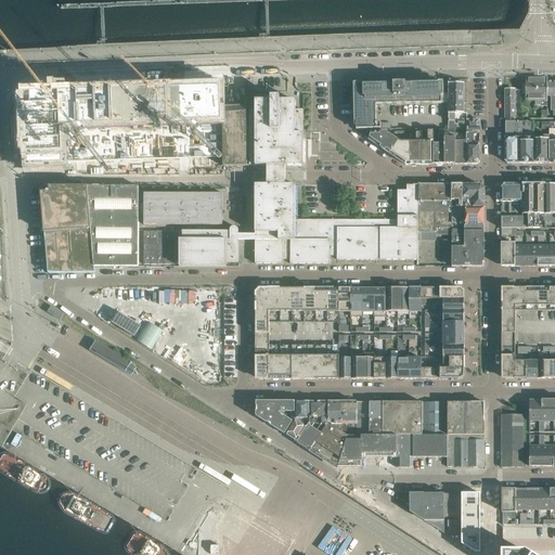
[(547,78),(526,77),(526,85),(523,85),(521,92),(526,92),(526,101),(534,101),(534,106),(547,106),(547,97),(547,81),(547,78)]
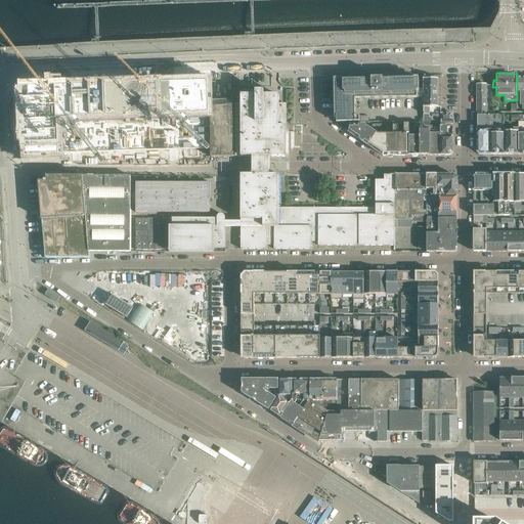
[(355,116),(355,99),(417,98),(417,79),(384,80),(384,78),(376,78),(372,79),(372,80),(336,80),(336,108),(336,122),(359,122),(359,116),(357,116),(355,116)]
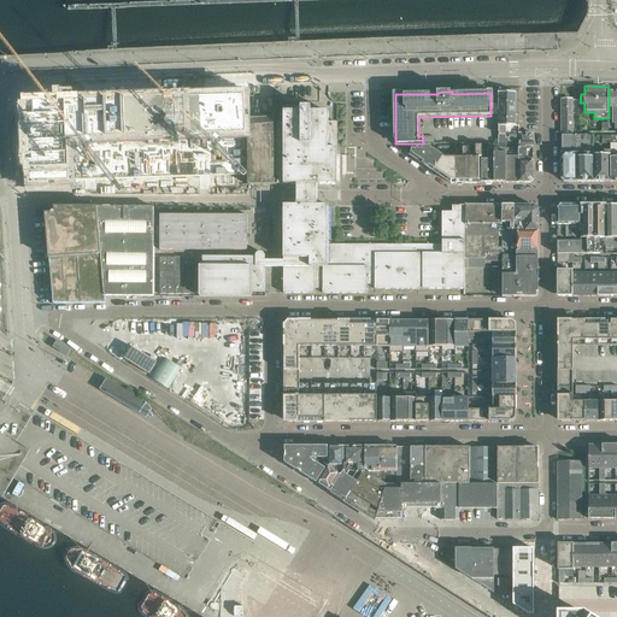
[(499,127),(499,146),(506,146),(509,146),(509,139),(505,139),(505,127),(516,127),(516,93),(499,92),(499,93),(499,109),(499,117),(497,117),(497,122),(499,122),(499,127)]
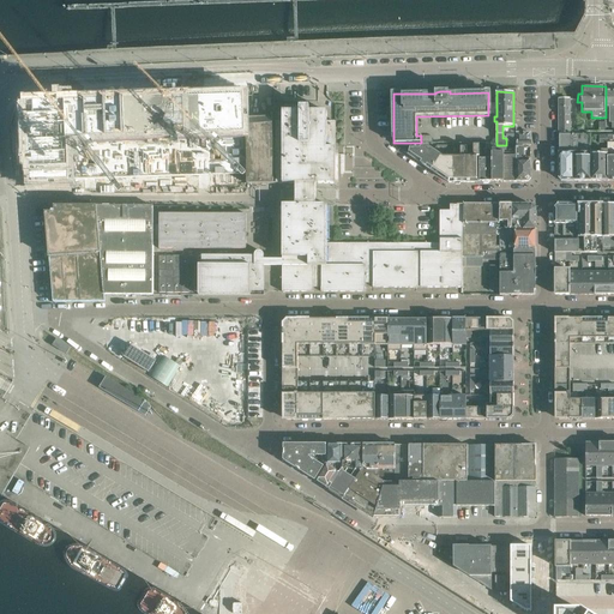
[(70,103),(67,103),(68,140),(186,136),(244,133),(245,133),(244,96),(230,97),(224,97),(221,97),(215,97),(211,97),(205,97),(205,98),(203,98),(196,98),(193,98),(187,98),(185,98),(182,98),(176,98),(173,100),(173,98),(166,100),(163,100),(156,100),(154,100),(146,100),(144,100),(143,100),(137,101),(134,101),(126,101),(124,101),(116,101),(115,101),(103,102),(96,102),(94,102),(86,102),(85,102),(83,102),(78,102),(76,102),(70,103)]
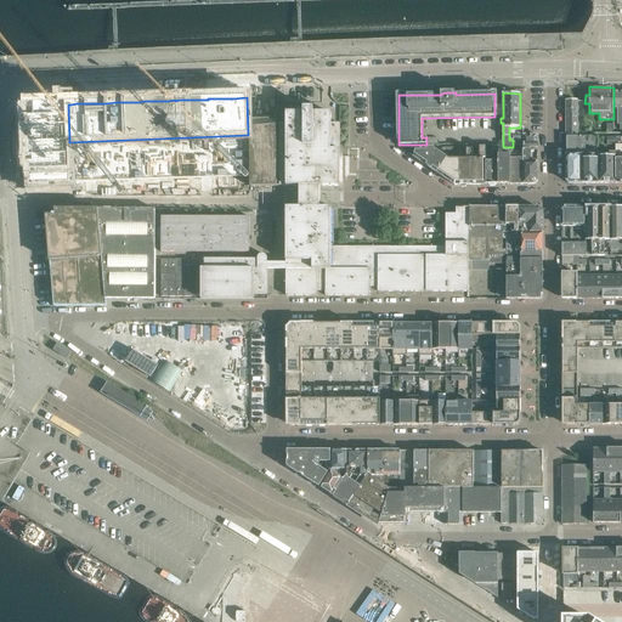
[(565,101),(566,135),(577,135),(577,134),(577,101),(565,101)]
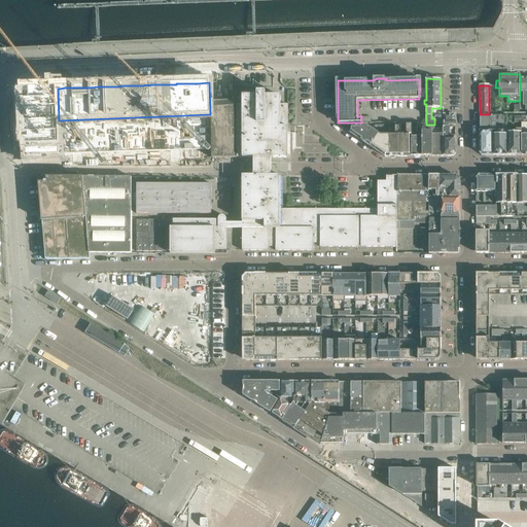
[(27,90),(25,90),(27,159),(61,156),(60,154),(59,120),(58,89),(43,89),(40,89),(40,90),(38,90),(35,90),(29,90),(27,90)]
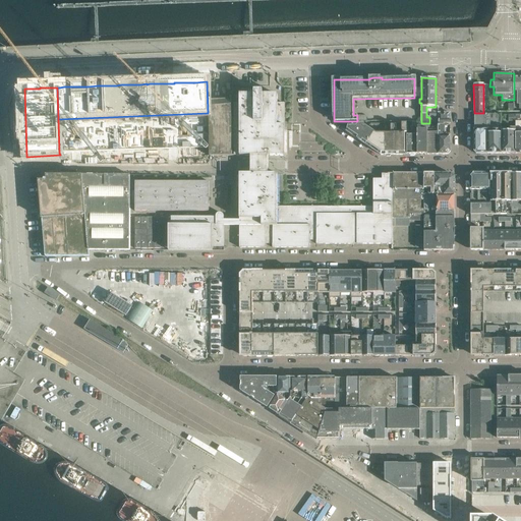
[(231,103),(232,156),(250,156),(250,166),(250,173),(268,173),(268,166),(268,156),(287,156),(287,155),(284,155),(285,103),(277,103),(277,95),(239,95),(239,103),(231,103)]
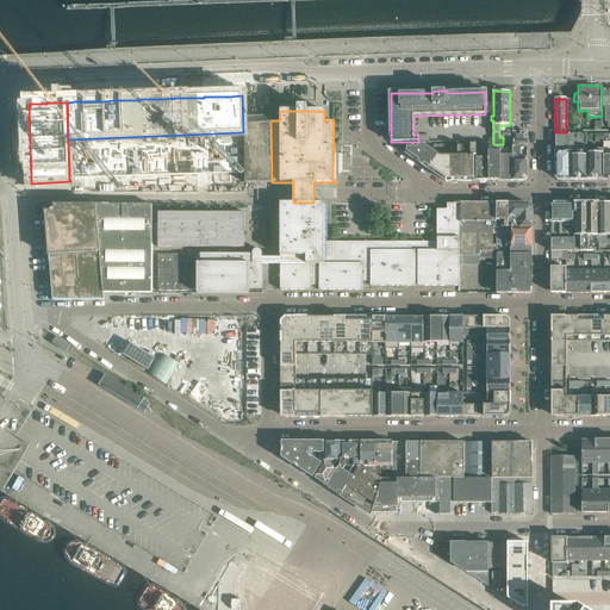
[(272,182),(271,120),(271,116),(244,117),(244,148),(244,182),(272,182)]
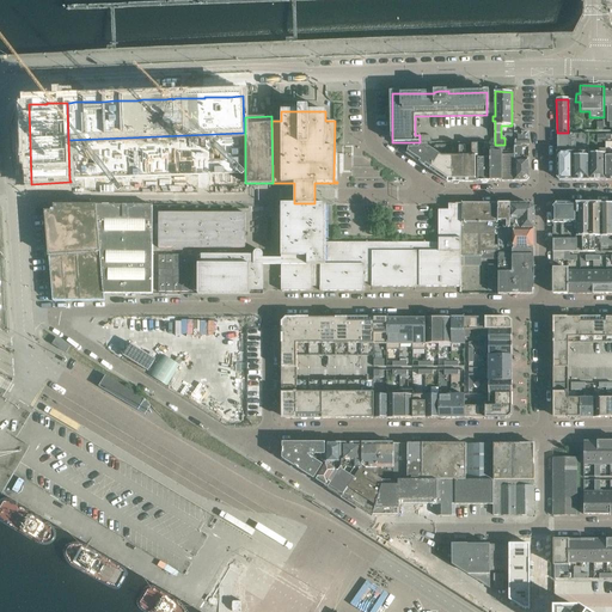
[(185,135),(68,140),(69,179),(245,173),(243,133),(185,135)]
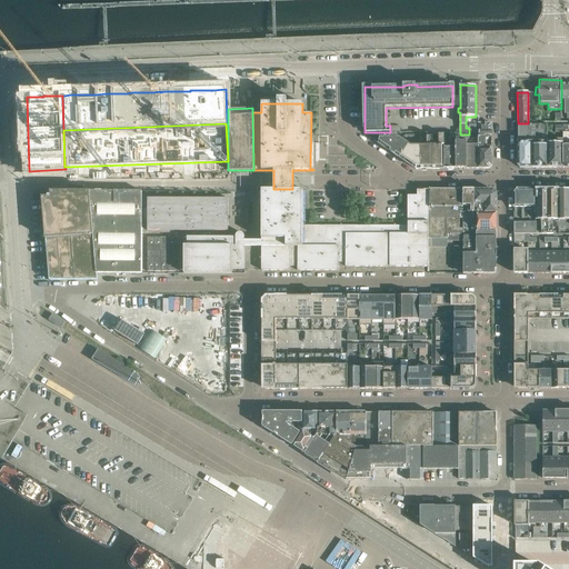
[(491,123),(479,123),(479,135),(491,135),(491,123)]
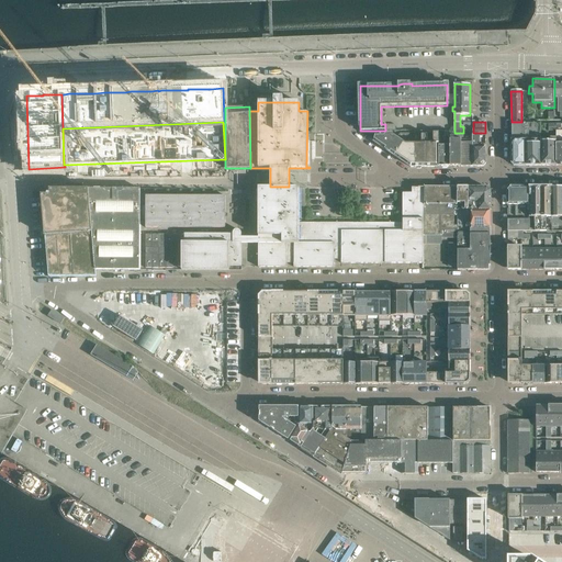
[(512,163),(514,166),(525,166),(525,123),(512,123),(512,163)]
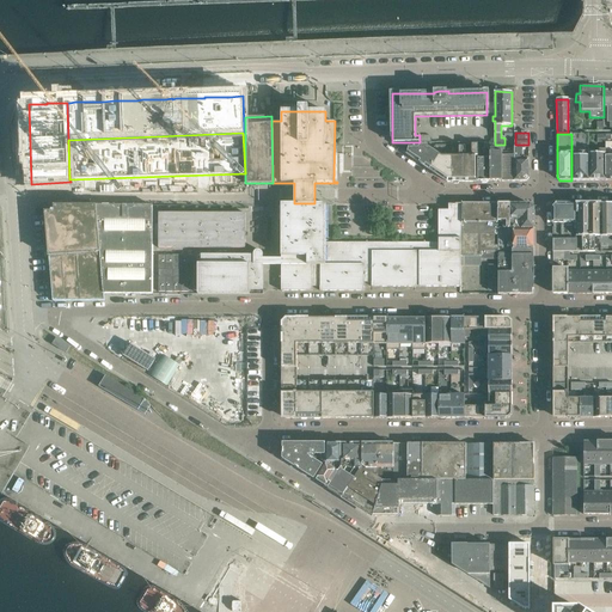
[(588,135),(571,134),(571,181),(588,181),(588,153),(588,135)]
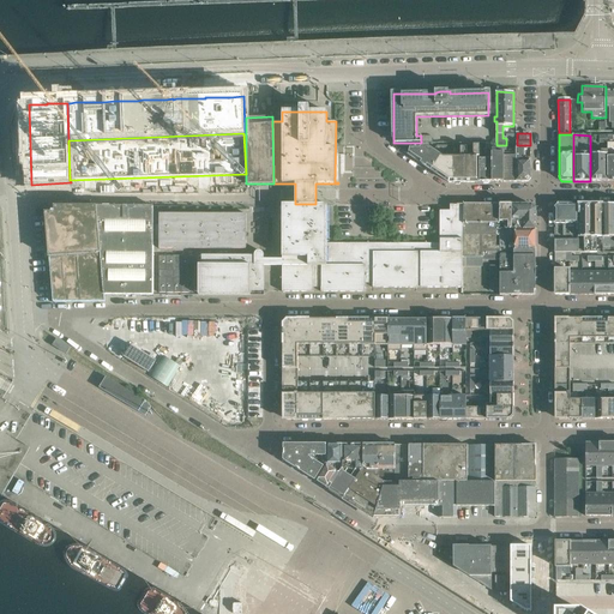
[(474,157),(467,157),(467,182),(480,182),(479,155),(480,155),(480,145),(474,145),(474,157)]
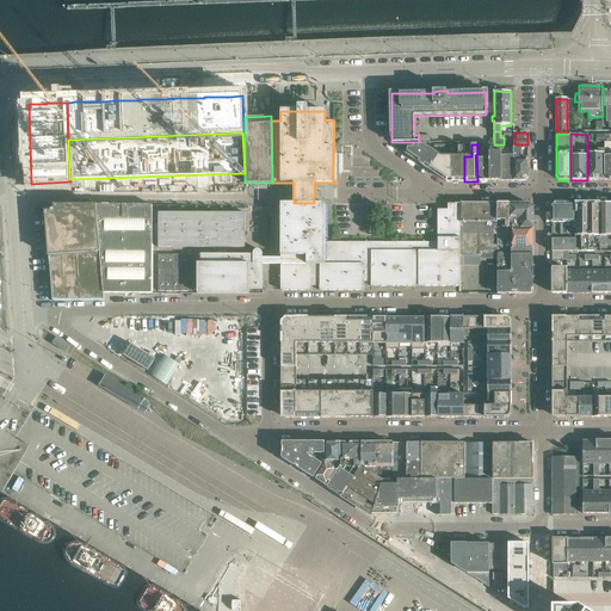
[(485,154),(477,154),(476,154),(477,181),(489,181),(489,144),(485,144),(485,154)]
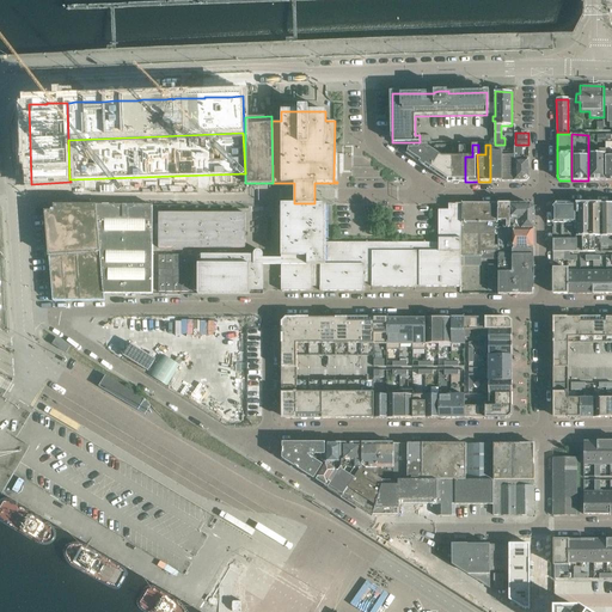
[(502,182),(502,147),(502,145),(495,145),(491,145),(490,145),(490,182),(502,182)]
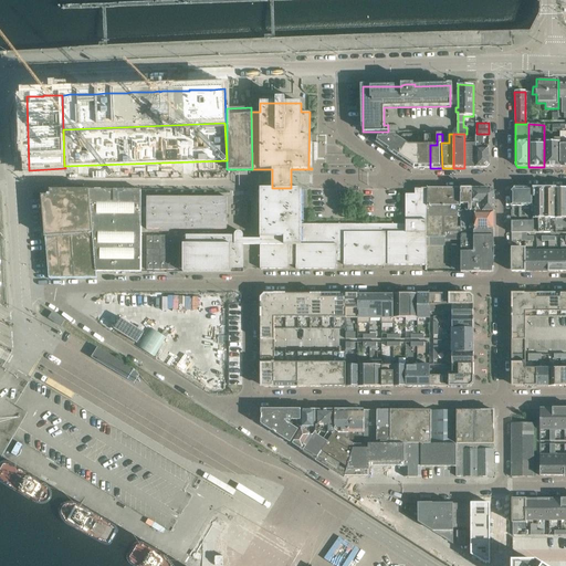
[(373,140),(397,157),(407,144),(394,135),(374,135),(373,140)]
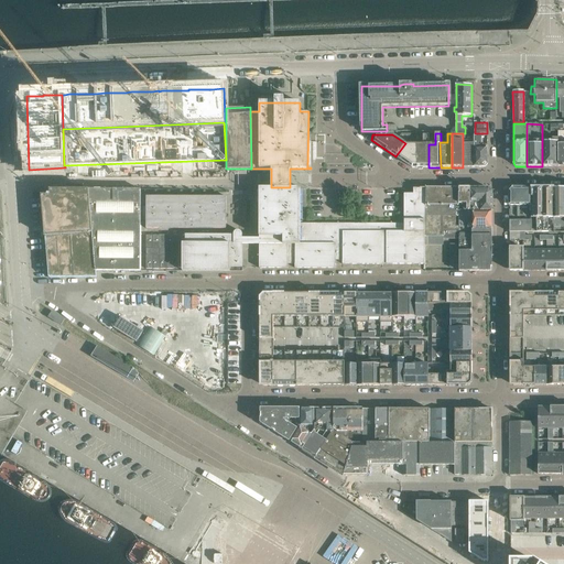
[(416,167),(429,167),(429,144),(429,134),(423,134),(423,144),(416,144),(416,167)]
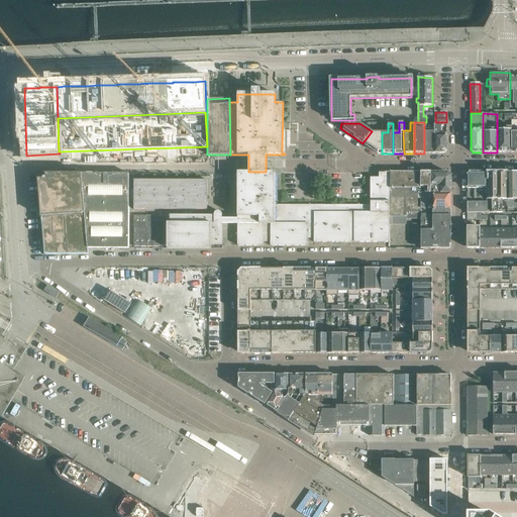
[(424,153),(434,152),(434,124),(424,124),(424,153)]
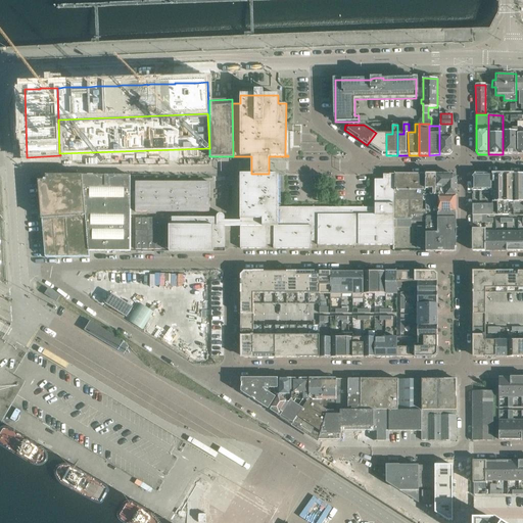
[(448,126),(439,126),(439,154),(449,154),(452,152),(452,137),(446,137),(446,128),(448,128),(448,126)]
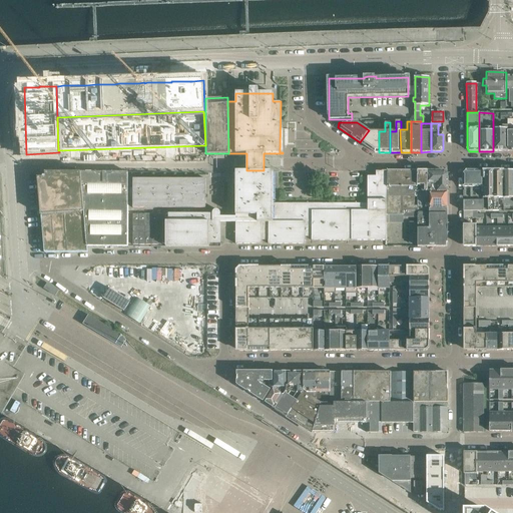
[(493,151),(507,151),(507,125),(502,125),(502,128),(493,128),(493,151)]
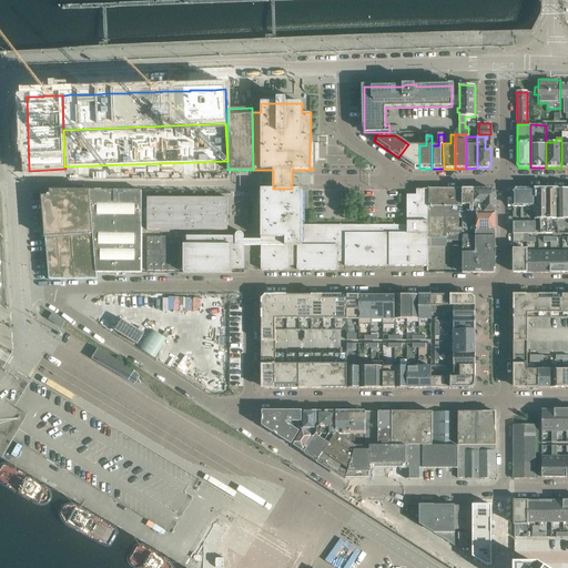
[(419,169),(419,145),(411,145),(408,144),(398,158),(415,169),(419,169)]
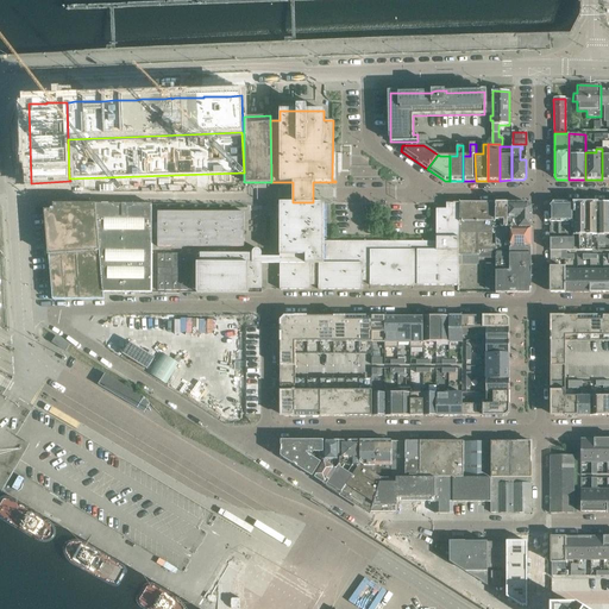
[(324,202),(313,202),(293,202),(280,202),(280,264),(280,289),(362,289),(362,284),(412,286),(458,284),(458,255),(459,202),(446,202),(446,208),(435,208),(435,240),(324,242),(324,202)]
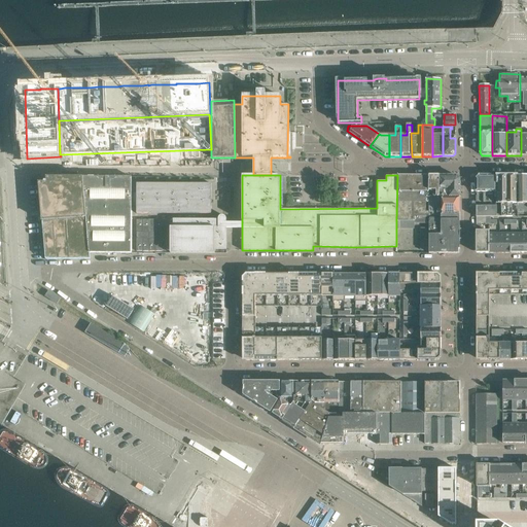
[(396,220),(414,220),(415,220),(415,216),(429,216),(429,188),(429,175),(397,175),(396,220)]
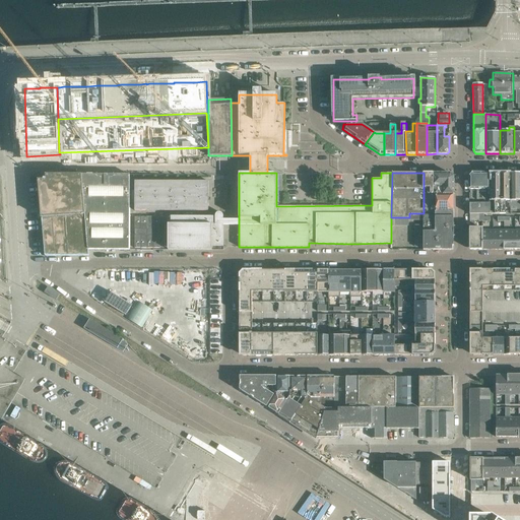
[(424,173),(424,186),(429,186),(429,188),(434,188),(434,173),(424,173)]
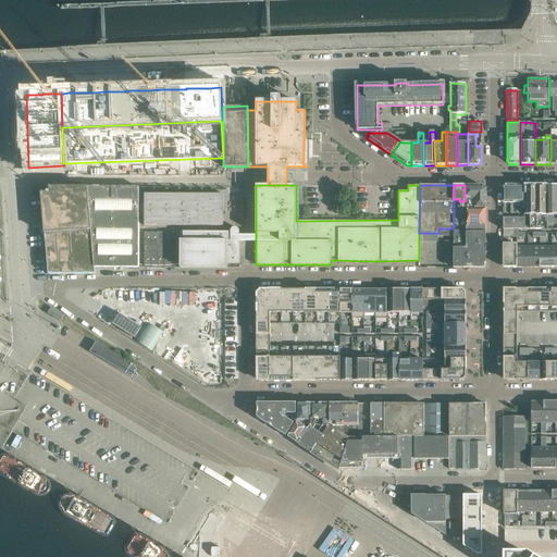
[(465,185),(465,201),(465,207),(467,207),(467,205),(471,205),(471,208),(486,208),(486,188),(483,185),(465,185)]
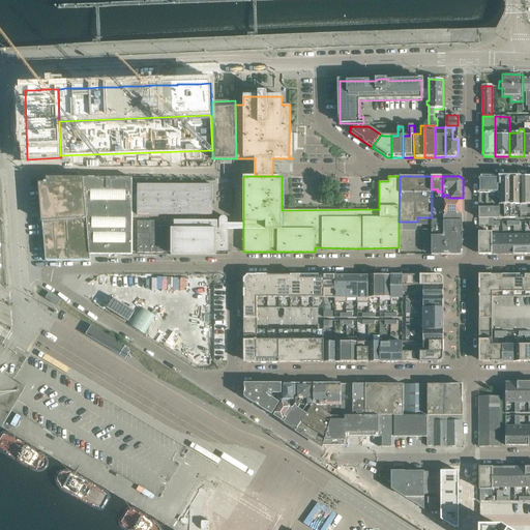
[(529,217),(529,176),(521,177),(521,217),(529,217)]
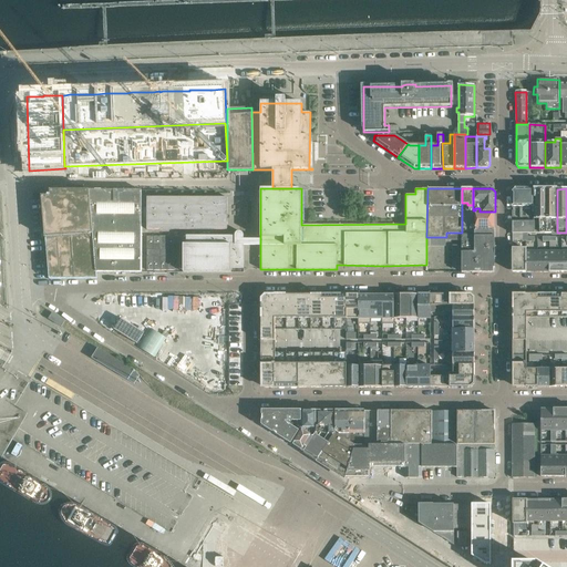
[(534,223),(534,219),(534,189),(515,189),(512,192),(512,223),(534,223)]
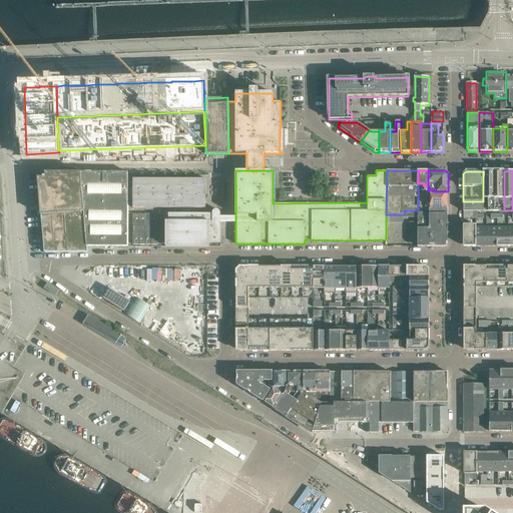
[(483,171),(483,198),(485,198),(486,210),(493,210),(493,171),(483,171)]
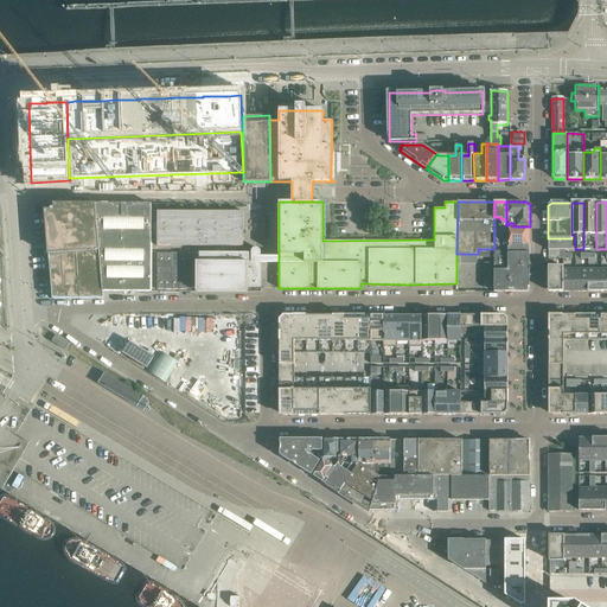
[(596,249),(596,203),(583,203),(583,249),(596,249)]
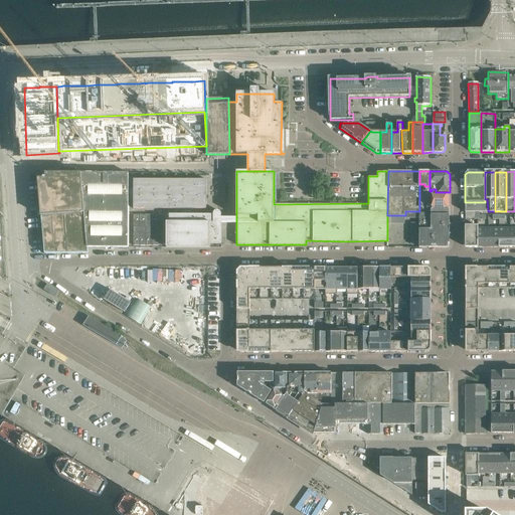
[(88,252),(87,247),(80,173),(45,173),(46,177),(43,177),(43,178),(39,179),(39,186),(38,186),(38,187),(39,187),(40,193),(38,193),(38,195),(40,194),(40,200),(39,200),(39,202),(41,201),(41,207),(40,207),(40,209),(41,208),(42,217),(38,217),(40,239),(44,239),(45,252),(88,252)]
